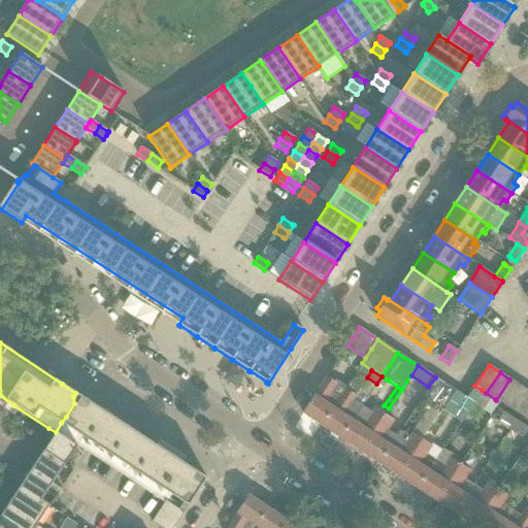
[(326,376),(302,414),(322,426),(345,390),(347,388),(337,382),(336,383),(326,376)]
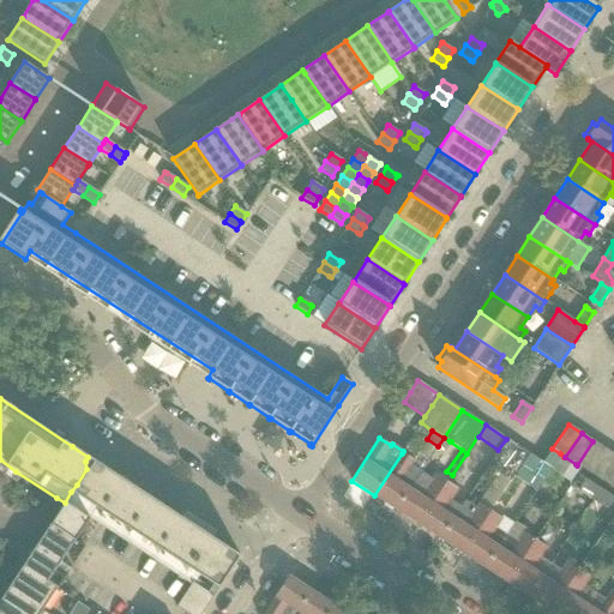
[(444,438),(438,446),(445,450),(450,441),(451,441),(444,438)]
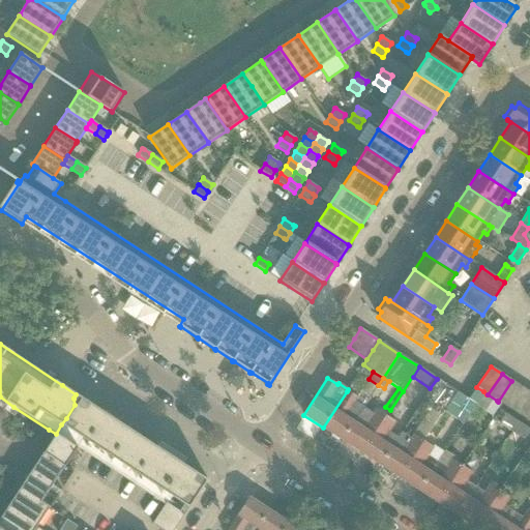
[(430,388),(421,403),(430,409),(440,415),(443,411),(455,391),(437,379),(430,388)]
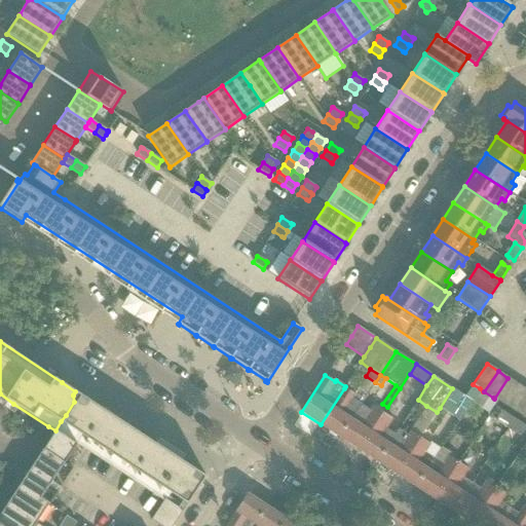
[(508,378),(494,399),(497,401),(503,405),(504,405),(518,384),(508,378)]
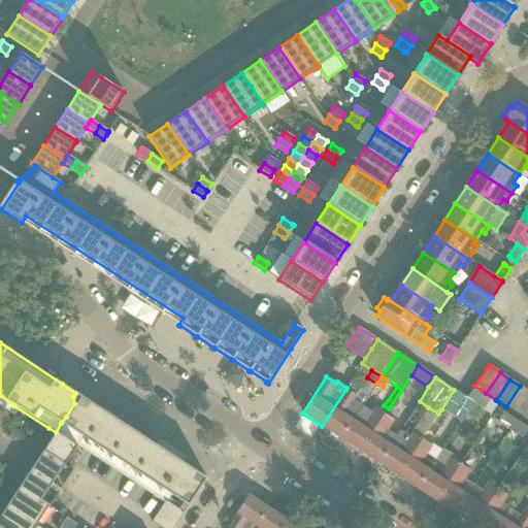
[(454,390),(441,409),(442,409),(461,422),(482,390),(474,386),(466,398),(455,391),(454,390)]
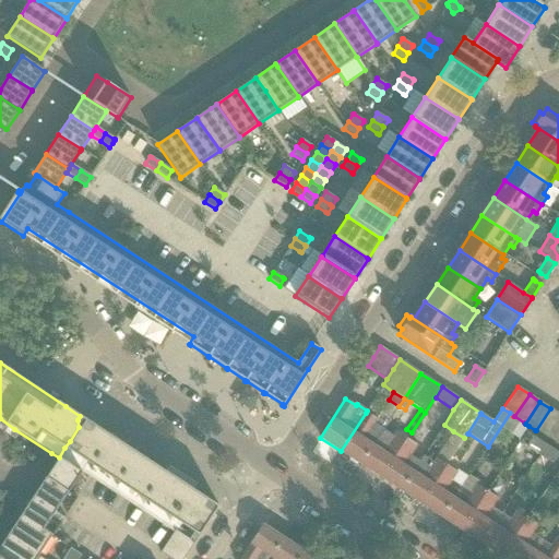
[(558,414),(550,408),(536,430),(546,437),(546,438),(558,418),(558,414)]
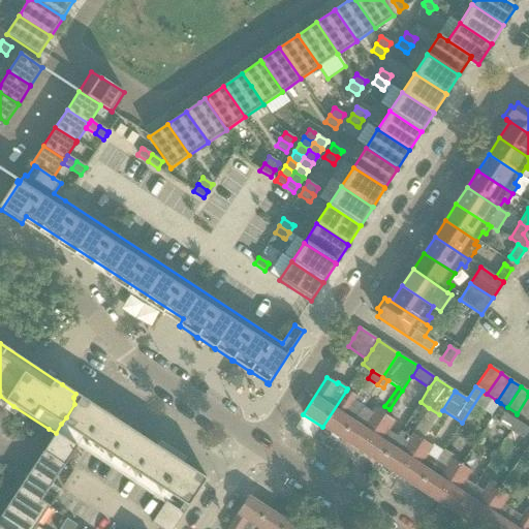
[(322,427),(341,439),(363,407),(353,402),(356,397),(346,391),(322,427)]
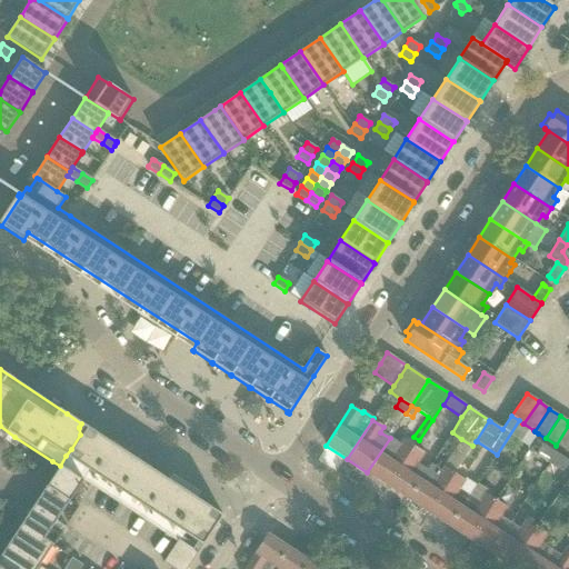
[(79,428),(80,435),(71,449),(66,456),(60,466),(47,487),(69,501),(82,480),(77,477),(83,468),(97,477),(183,532),(202,546),(222,516),(81,422),(81,423),(79,427),(79,428)]
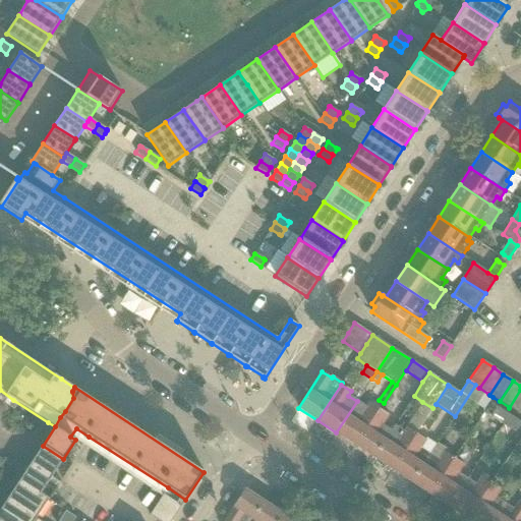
[(520,390),(509,408),(519,414),(520,411),(520,390)]
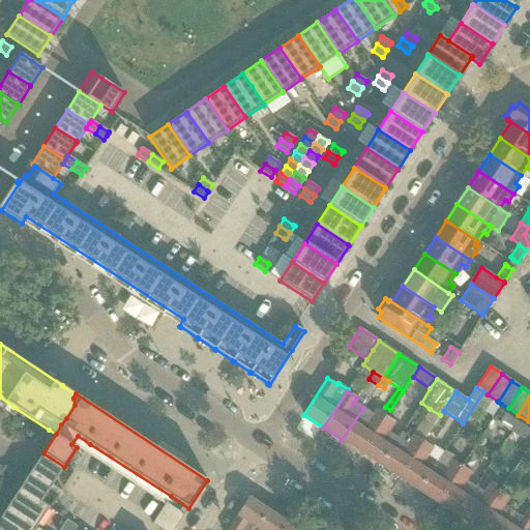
[(342,440),(361,452),(385,416),(376,410),(373,415),(363,408),(342,440)]
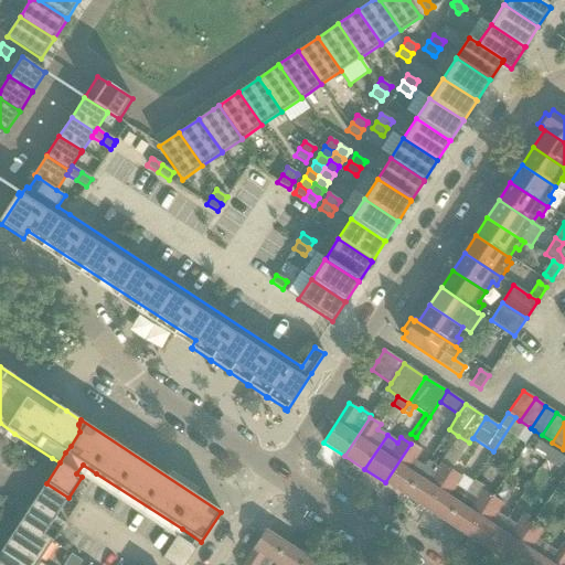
[(458,436),(440,464),(451,470),(469,443),(458,436)]
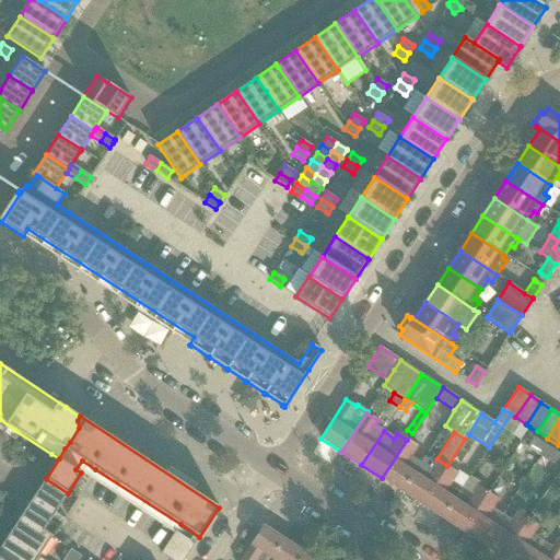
[(526,446),(540,456),(547,445),(533,436),(526,446)]
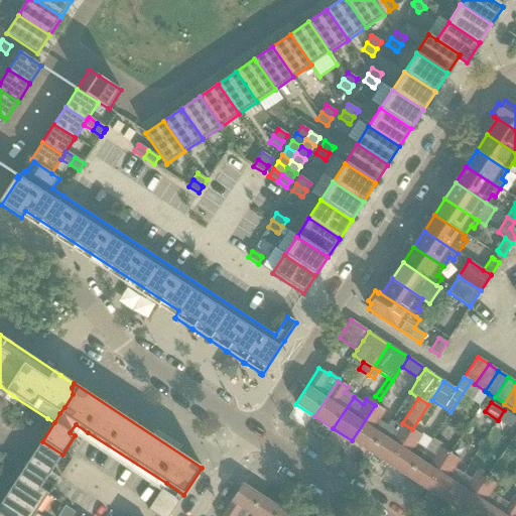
[(352,440),(370,453),(387,426),(379,421),(385,412),(375,405),(352,440)]
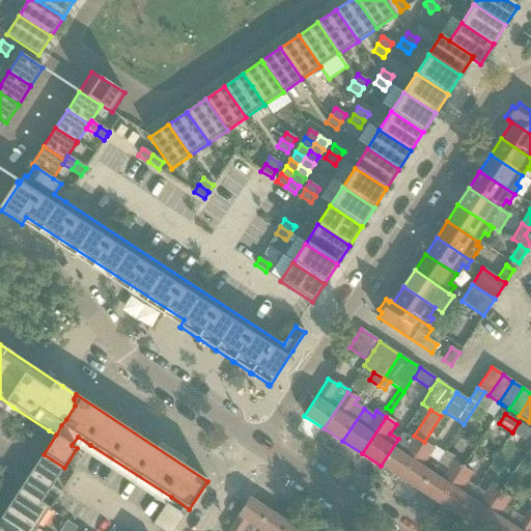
[(530,429),(519,422),(512,432),(527,442),(530,435),(530,429)]
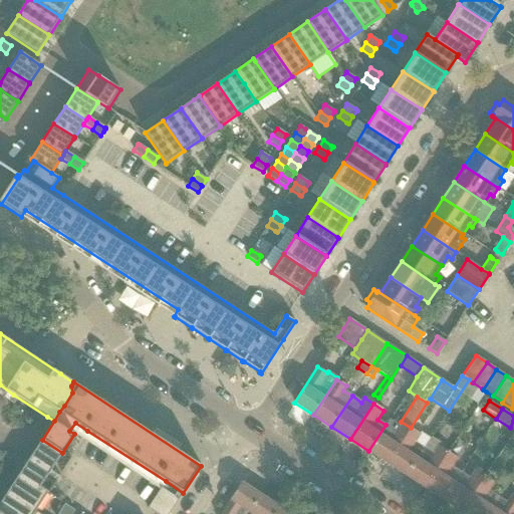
[(368,451),(388,463),(411,428),(401,422),(398,426),(390,420),(386,425),(368,451)]
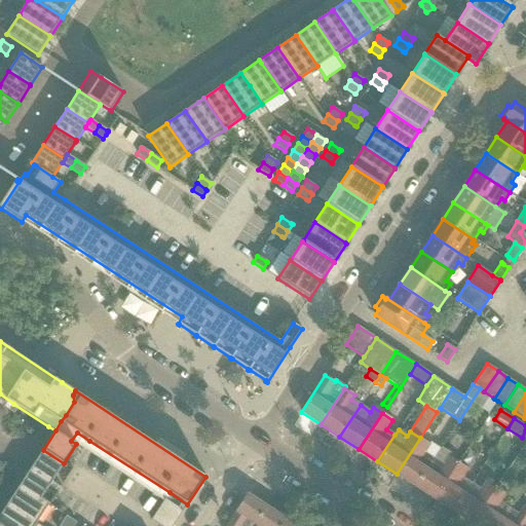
[(397,474),(415,486),(434,458),(424,453),(430,445),(420,438),(397,474)]
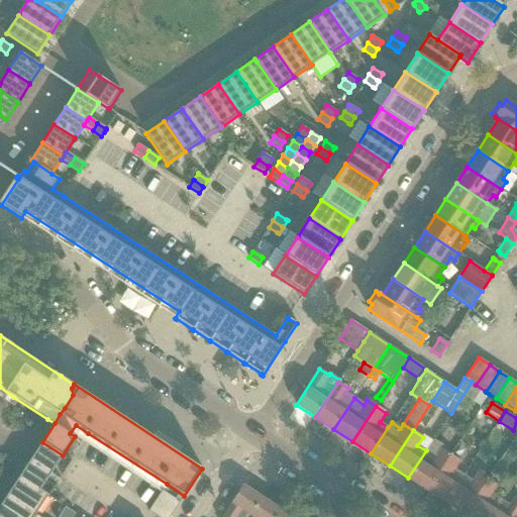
[(31,458),(52,473),(63,455),(42,442),(31,458)]
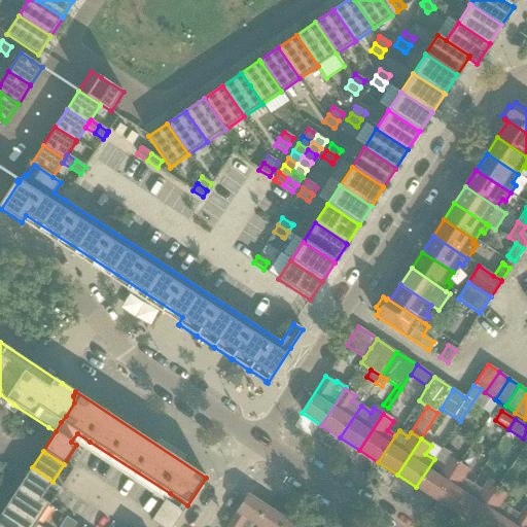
[(416,487),(434,499),(459,463),(449,457),(443,465),(434,459),(416,487)]
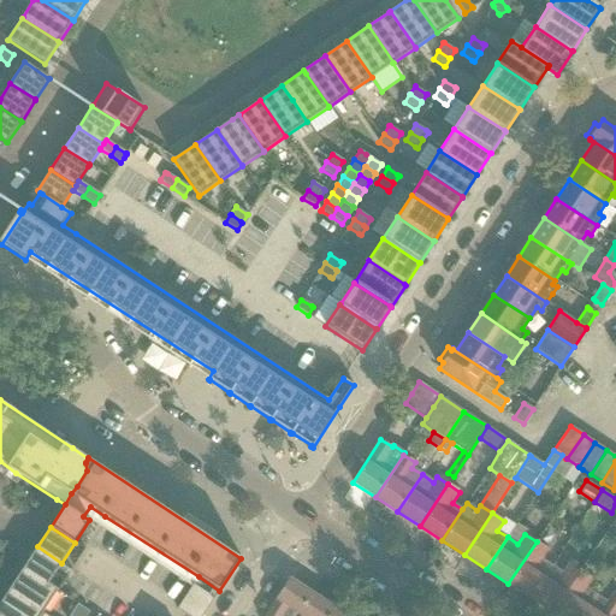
[(508,584),(531,599),(551,567),(542,560),(549,550),(537,542),(508,584)]
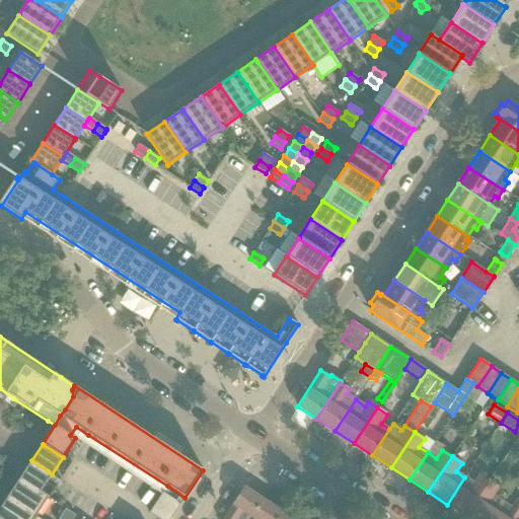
[(20,478),(41,492),(41,491),(52,474),(31,460),(20,477),(20,478)]
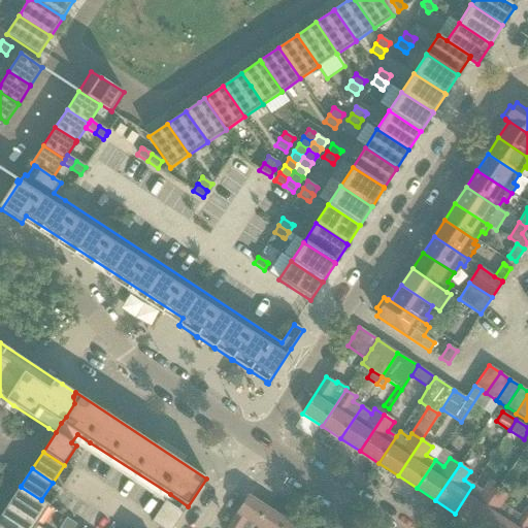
[(455,514),(473,526),(497,489),(487,483),(482,491),(472,486),(455,514)]
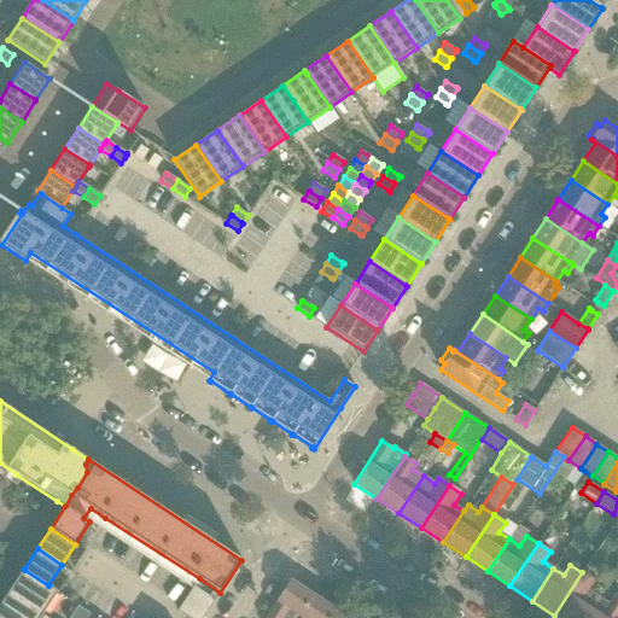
[(9,592),(10,592),(42,613),(44,614),(58,593),(58,592),(57,592),(48,586),(24,570),(24,569),(9,592)]
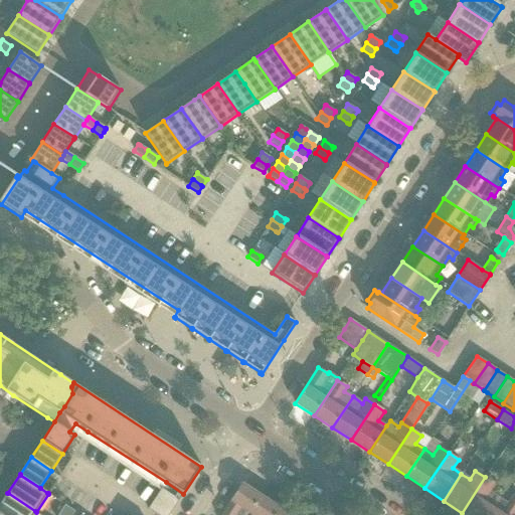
[(485,477),(462,513),(465,514),(486,514),(491,508),(498,497),(490,492),(495,484),(485,477)]
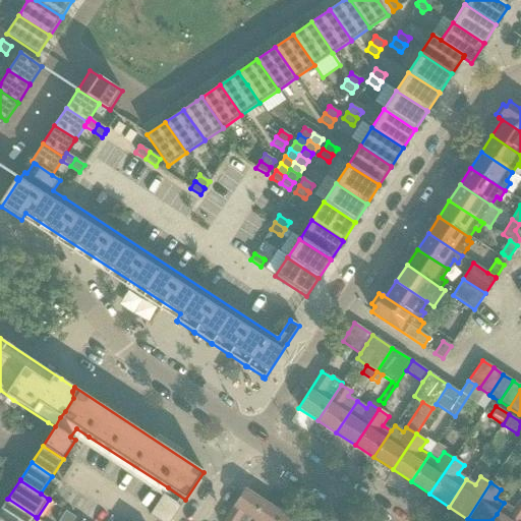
[(249,520),(252,518),(252,519),(264,502),(244,489),(223,520),(249,520)]
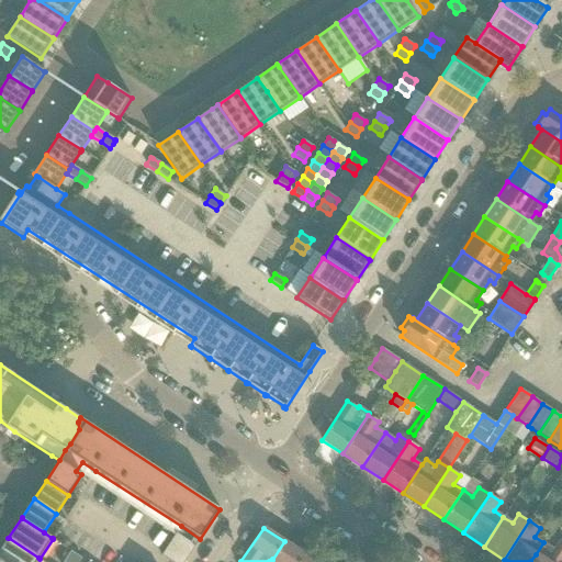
[(175,536),(161,555),(171,561),(184,561),(194,548),(175,536)]
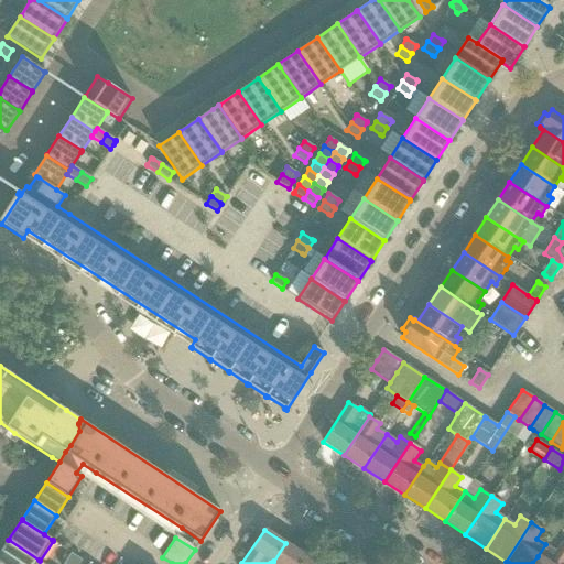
[(0,563),(1,563),(36,563),(40,561),(39,560),(9,540),(8,540),(0,552),(0,563)]
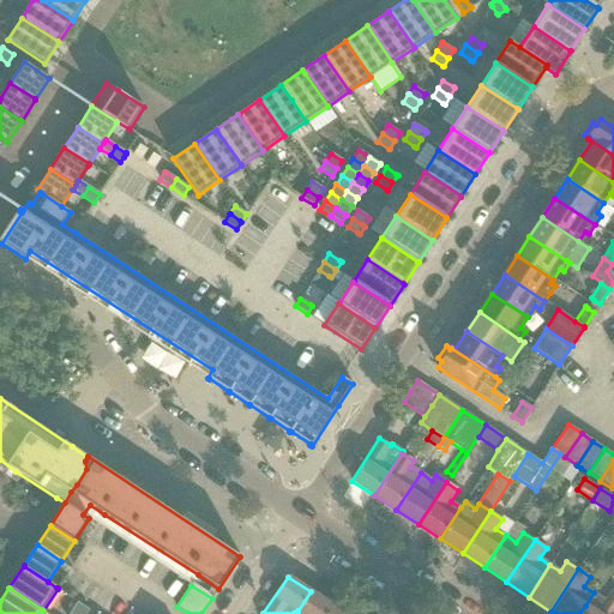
[(327,613),(333,606),(311,591),(298,612),(298,611),(294,613),(327,613)]
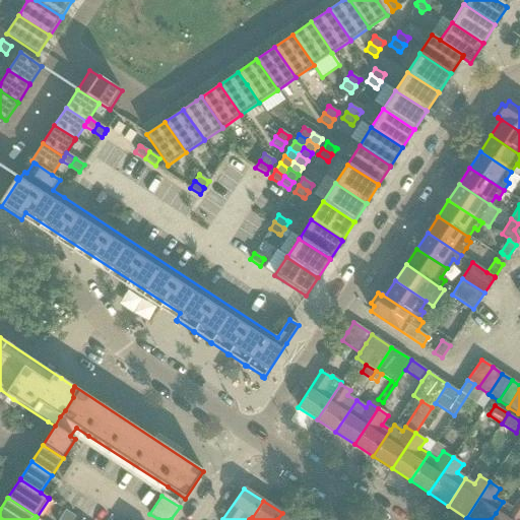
[(496,513),(491,519),(518,519),(519,518),(519,501),(518,501),(513,508),(503,502),(496,513)]
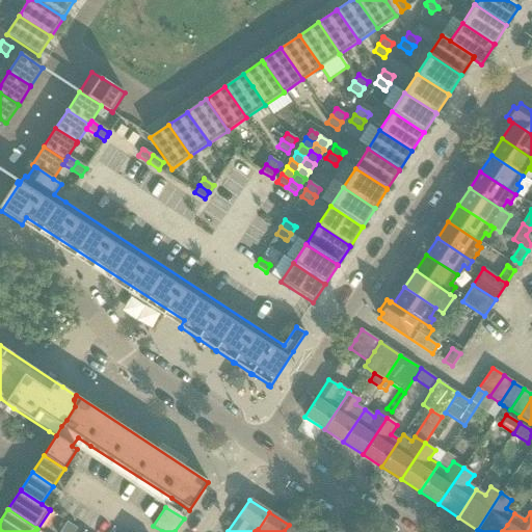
[(62,529),(67,531),(75,531),(77,529),(67,522),(63,528),(62,529)]
